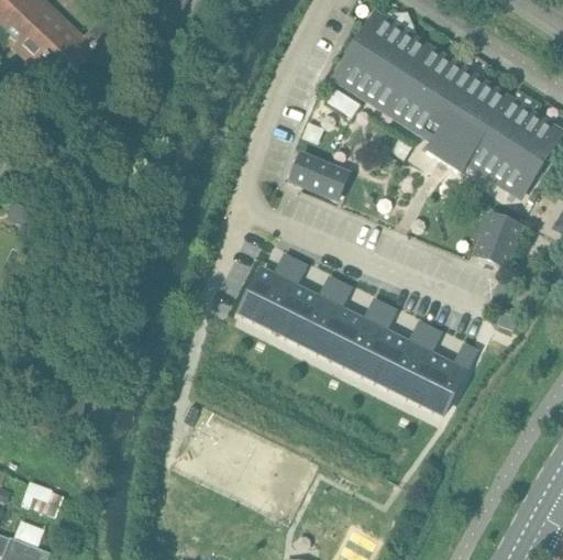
[(11,47),(56,90),(91,53),(103,65),(120,47),(99,29),(97,31),(92,28),(83,37),(69,24),(66,26),(37,0),(0,0),(0,24),(17,42),(11,47)]
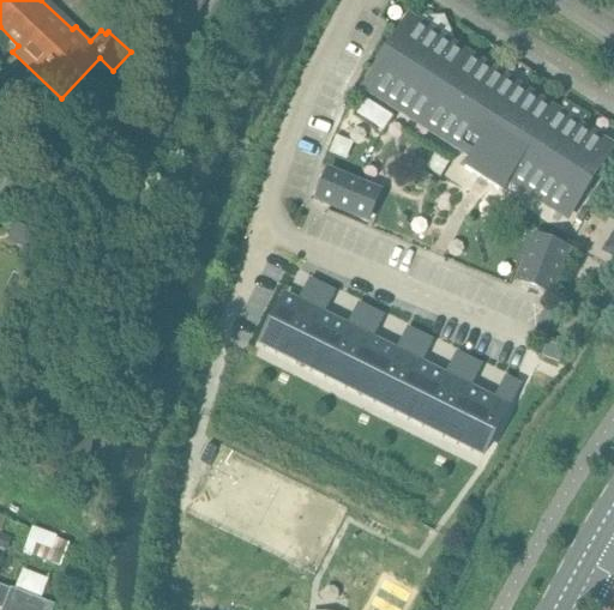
[(145,0),(185,37),(186,36),(174,24),(184,6),(186,7),(186,6),(187,2),(199,8),(198,10),(199,11),(204,0),(145,0)]
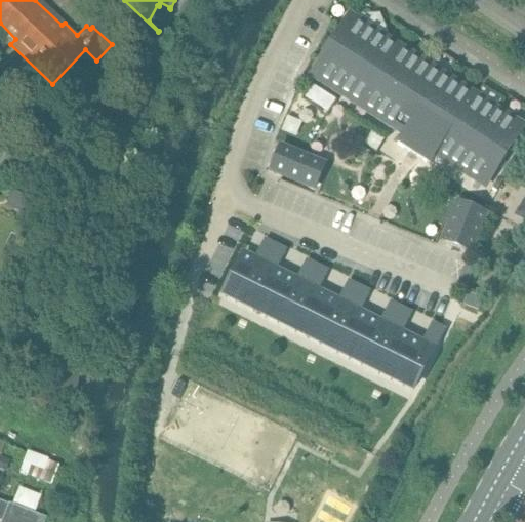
[(111,24),(119,15),(107,4),(98,12),(111,24)]
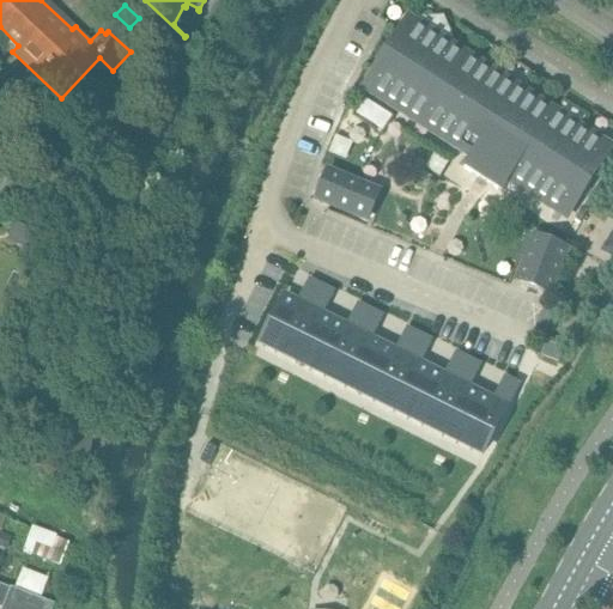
[(502,189),(510,175),(569,212),(610,147),(577,127),(556,114),(459,52),(407,18),(366,83),(473,151),(463,165),(502,189)]
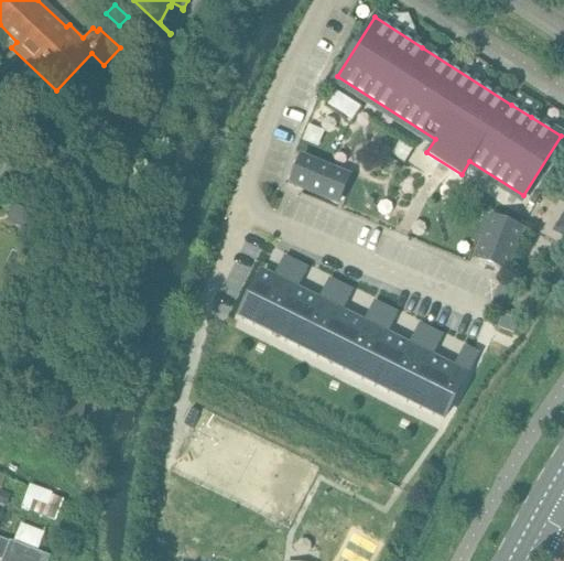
[(302,154),(291,180),(339,200),(349,174),(302,154)]
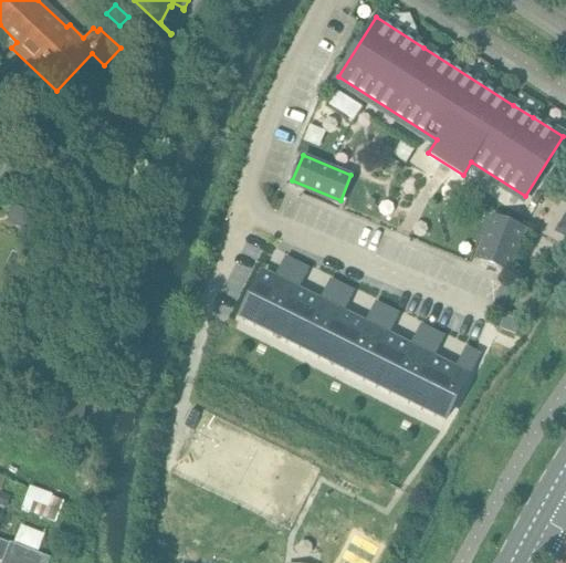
[(480,254),(509,267),(525,225),(496,214),(480,254)]
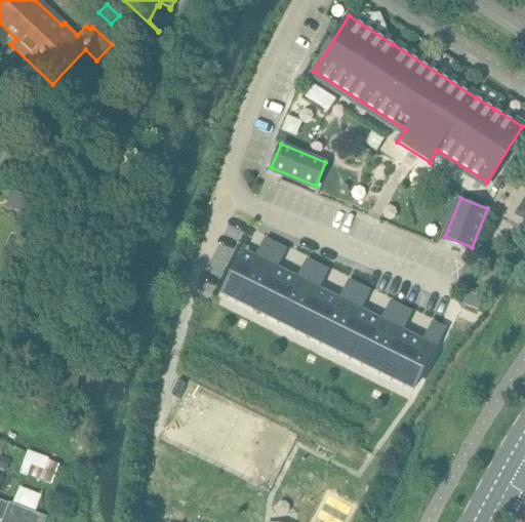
[(265,237),(260,244),(272,250),(276,242),(265,237)]
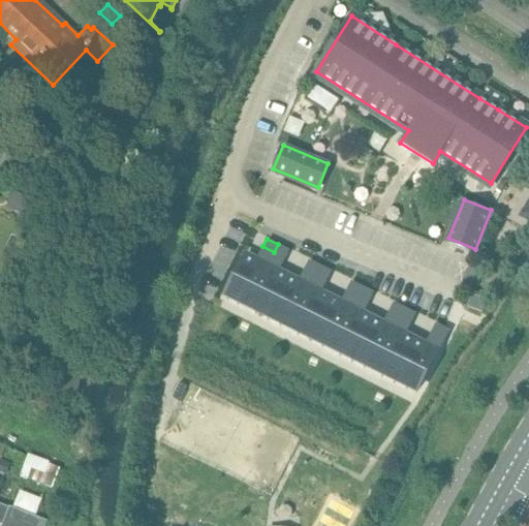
[(278,244),(274,252),(285,257),(288,249),(278,244)]
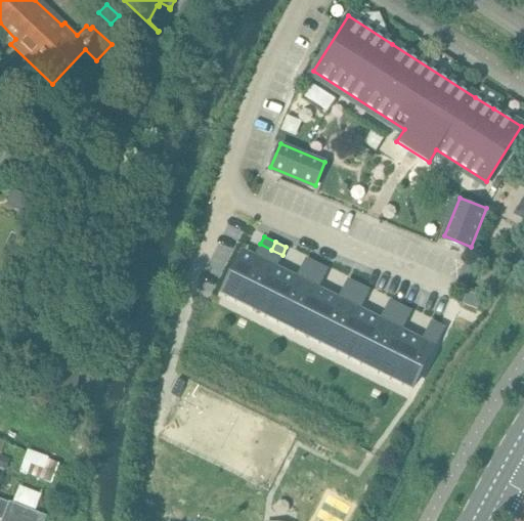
[(260,244),(257,252),(262,254),(267,257),(271,250),(260,244)]
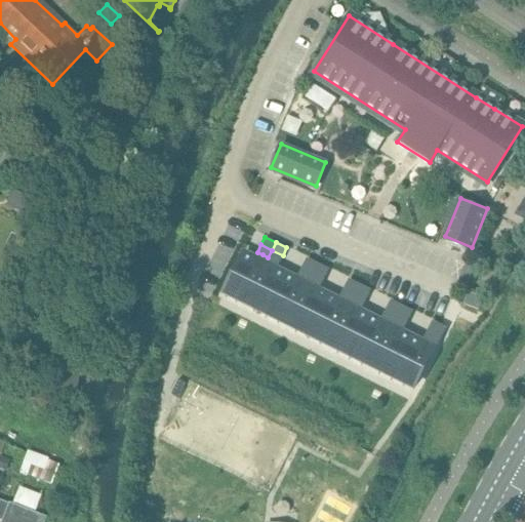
[(272,250),(268,257),(274,261),(279,264),(283,255),(272,250)]
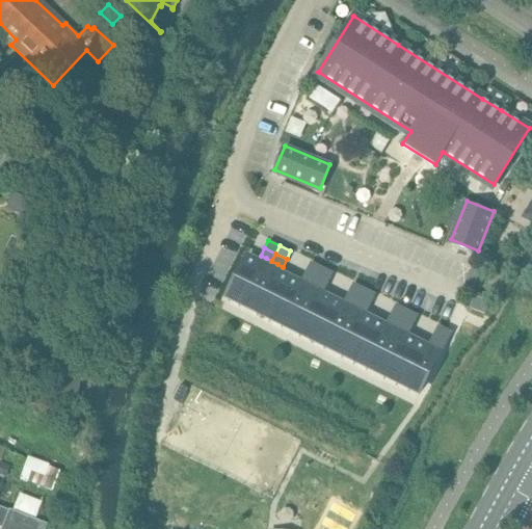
[(246,256),(227,295),(230,296),(240,301),(249,306),(271,261),(266,258),(263,264),(246,256)]
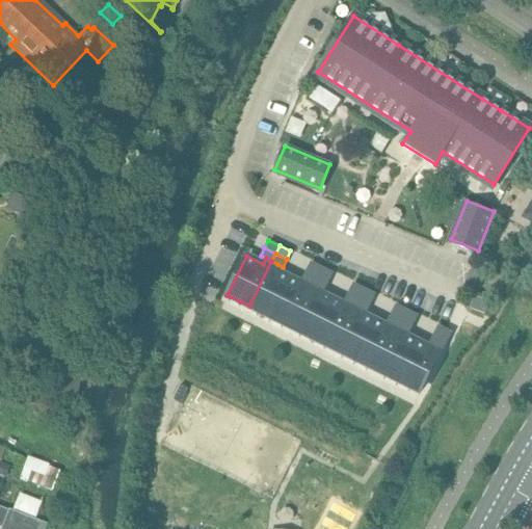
[(271,261),(249,306),(258,310),(270,316),(290,278),(274,270),(277,264),(271,261)]
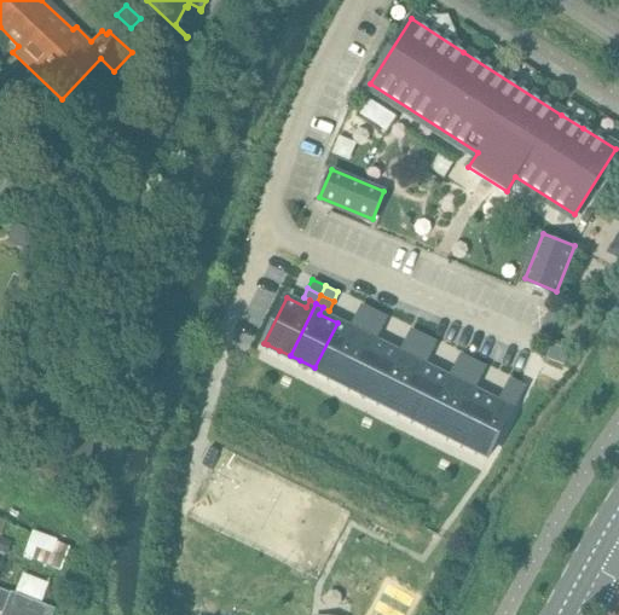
[(362,303),(357,313),(370,319),(375,309),(362,303)]
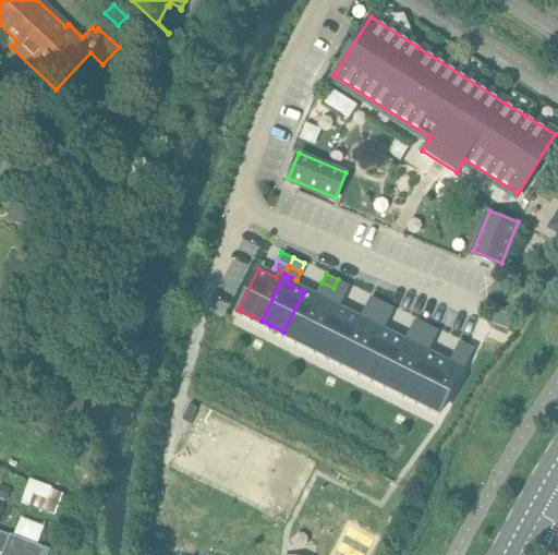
[(338,279),(334,288),(344,293),(349,286),(338,279)]
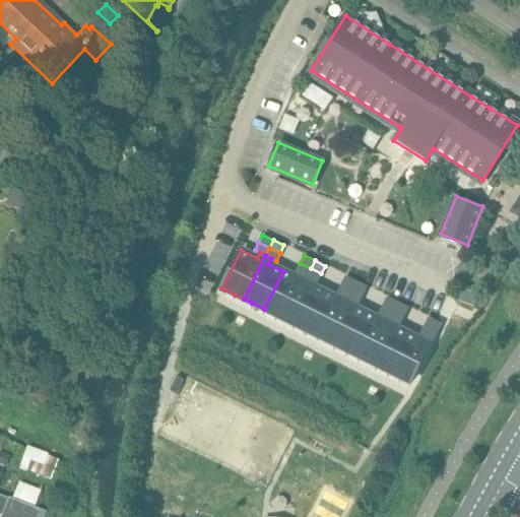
[(300,263),(296,270),(301,273),(307,276),(311,268),(300,263)]
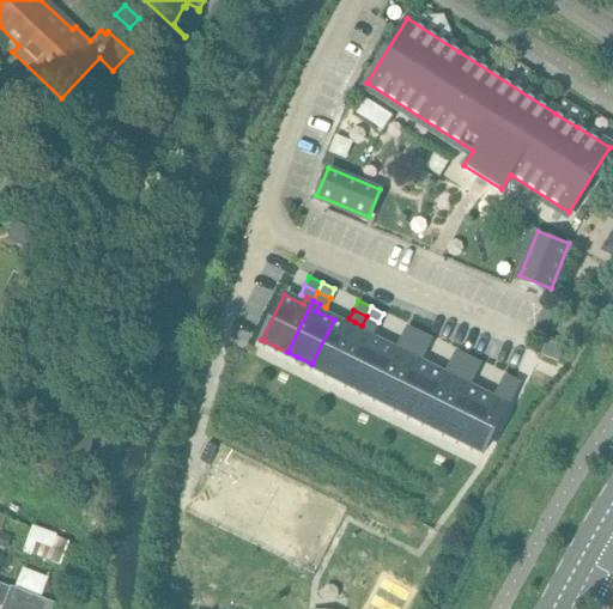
[(366,316),(362,326),(369,328),(375,332),(378,322),(366,316)]
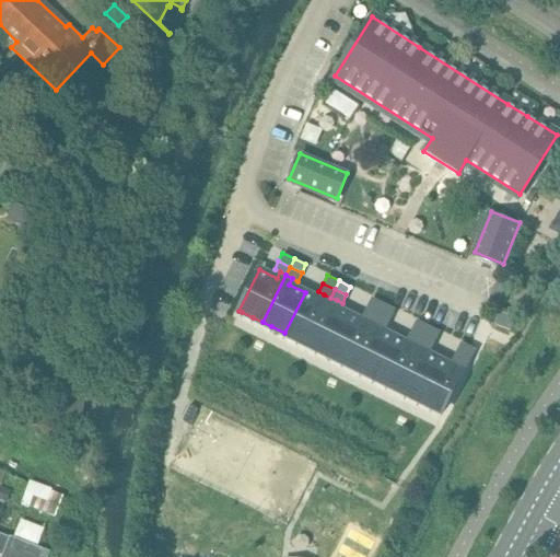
[(305,292),(284,333),(298,339),(306,345),(330,298),(324,294),(322,300),(305,292)]
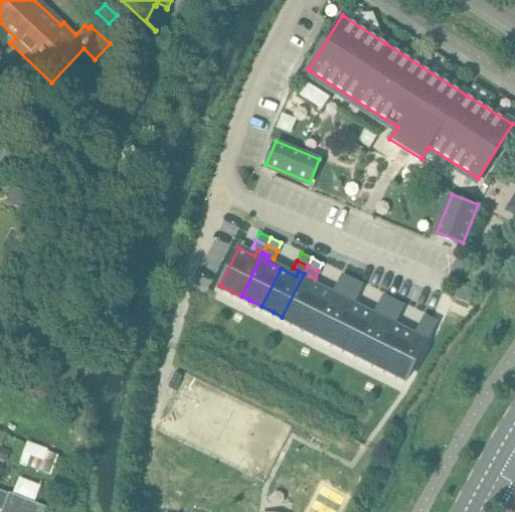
[(304,274),(282,317),(291,321),(303,327),(322,289),(307,282),(310,276),(304,274)]
